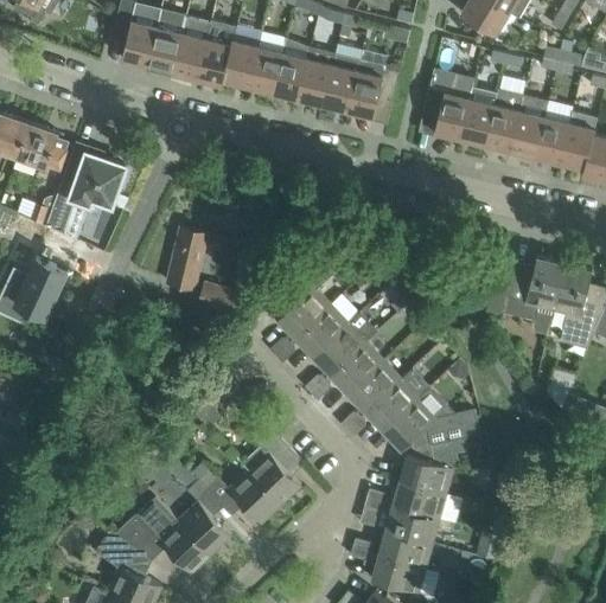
[(17,0),(12,10),(38,25),(45,12),(50,14),(58,0),(17,0)]
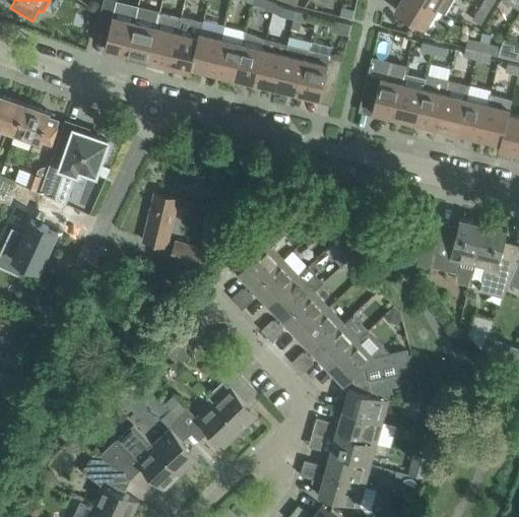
[(126,57),(137,9),(136,13),(115,8),(117,1),(110,0),(103,0),(95,33),(108,36),(104,52),(126,57)]
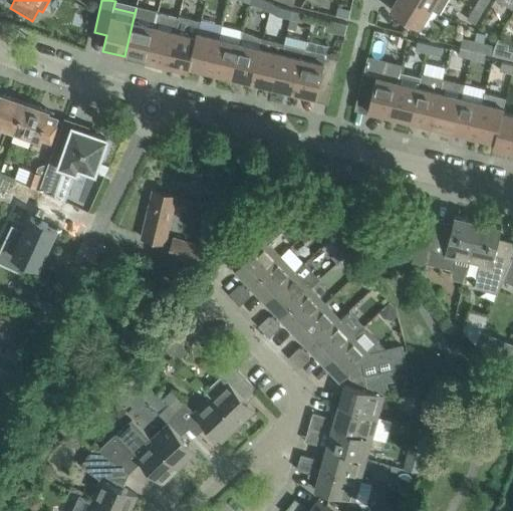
[(263,0),(250,0),(249,5),(268,12),(272,4),(263,0)]
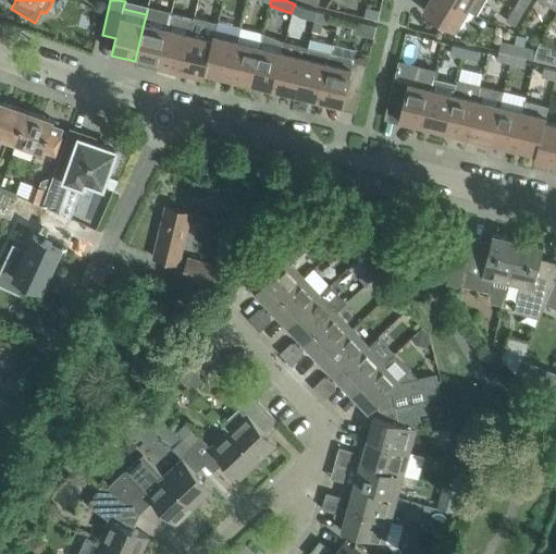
[(454,32),(466,11),(447,0),(429,0),(422,13),(454,32)]
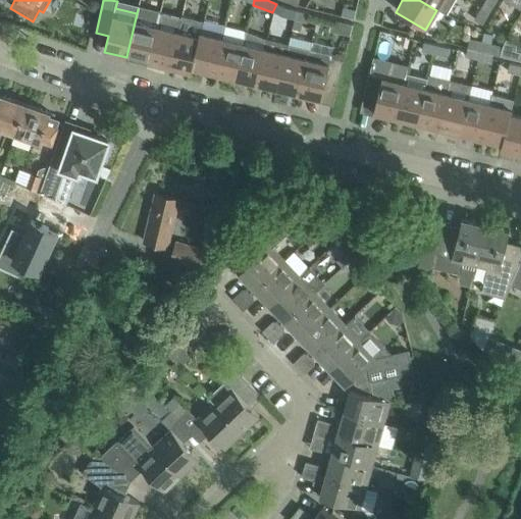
[(419,0),(436,10),(446,15),(455,0),(419,0)]
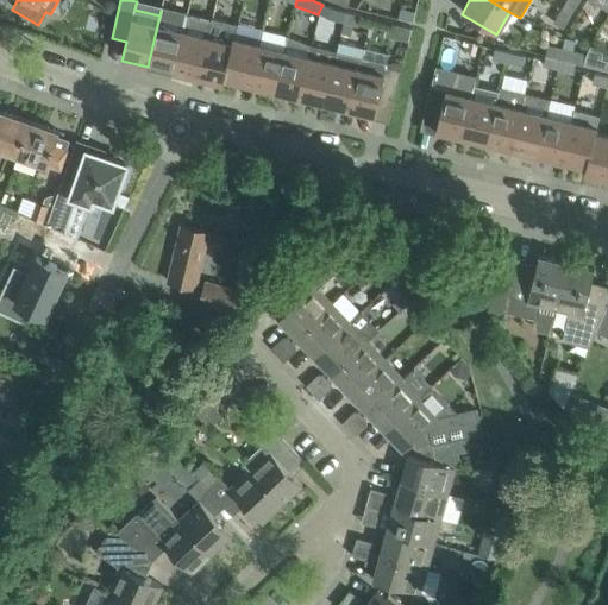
[(565,0),(559,12),(569,18),(580,0),(565,0)]
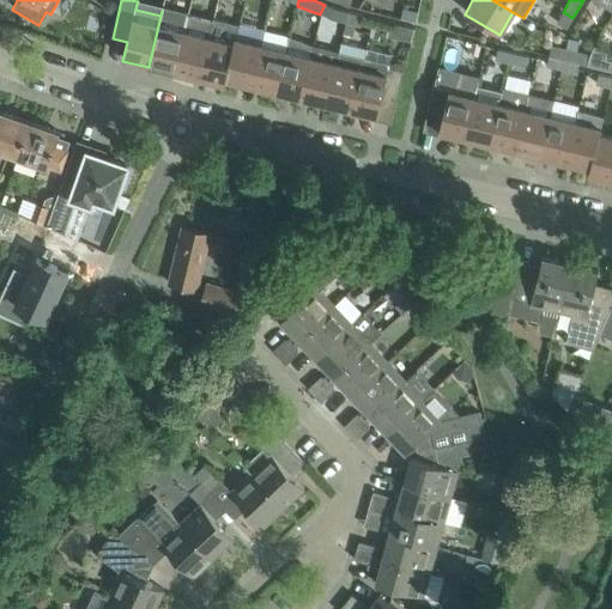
[(345,25),(349,13),(333,10),(329,20),(345,25)]
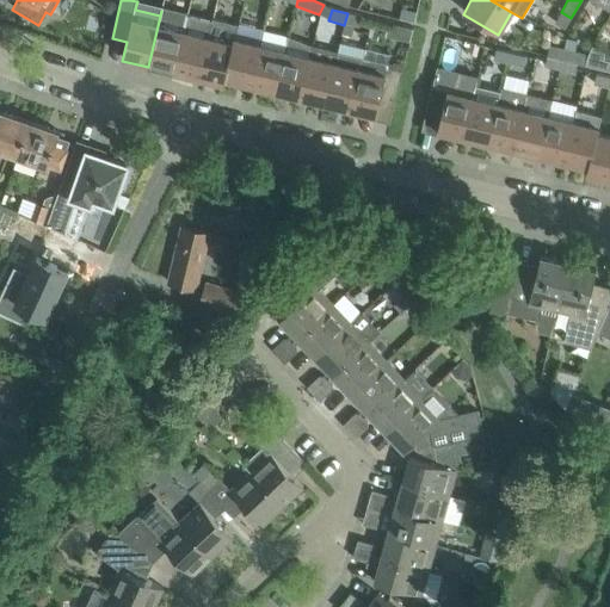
[(173,73),(186,17),(172,13),(171,17),(162,14),(162,11),(161,11),(148,67),(173,73)]
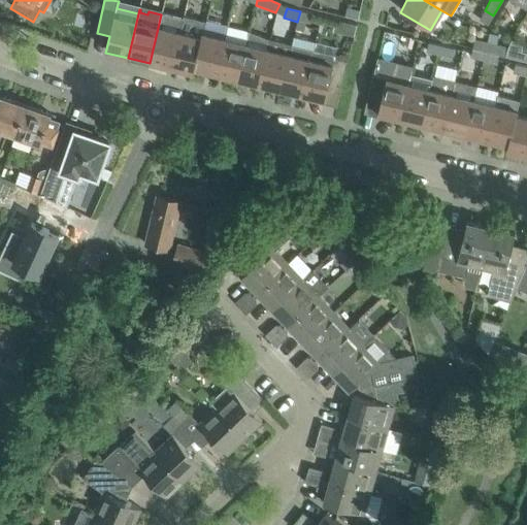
[(347,9),(344,18),(356,21),(358,11),(347,9)]
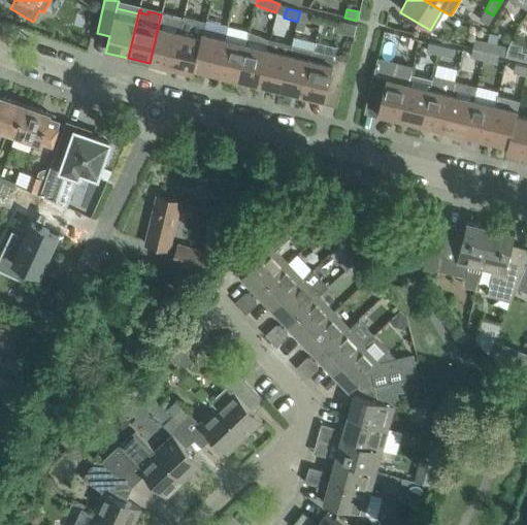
[(487,27),(493,15),(485,10),(478,22),(487,27)]
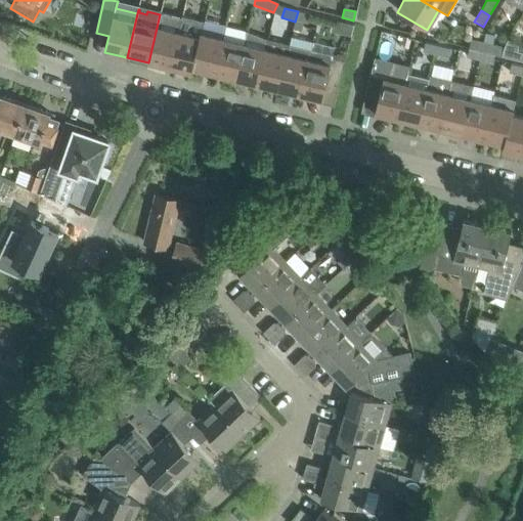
[(307,25),(309,14),(298,11),(295,22),(307,25)]
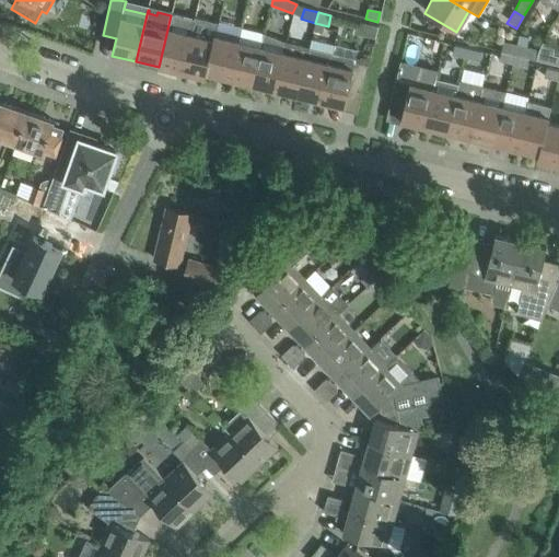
[(182,72),(195,19),(194,19),(194,21),(171,15),(159,67),(182,72)]
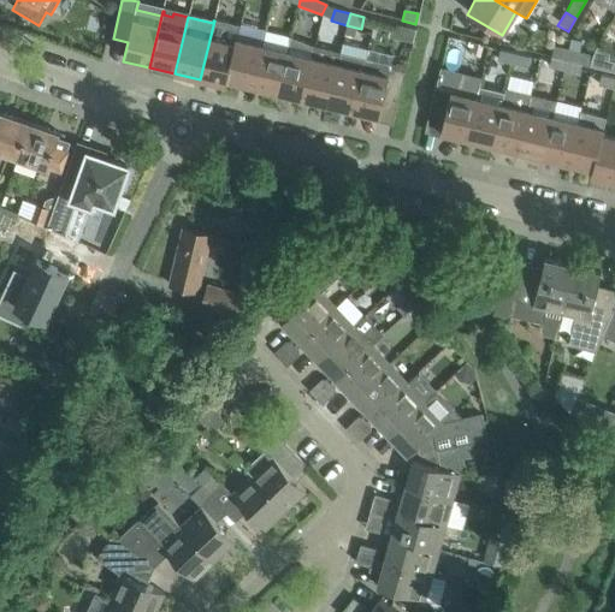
[(214,21),(200,79),(225,87),(226,81),(236,41),(240,27),(228,24),(214,21)]
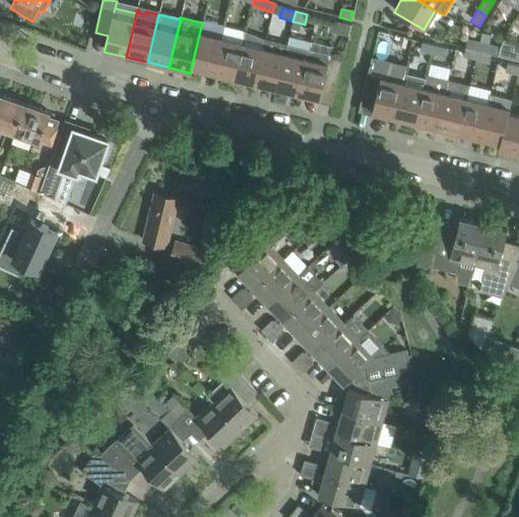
[(255,84),(263,51),(265,41),(245,33),(242,46),(234,79),(255,84)]
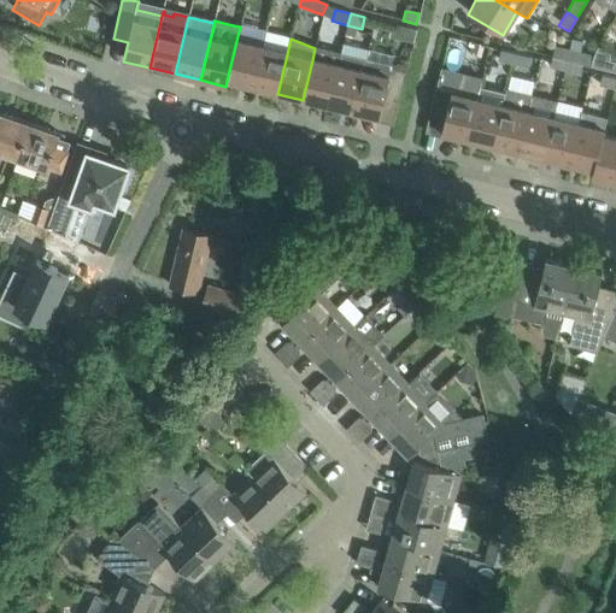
[(252,88),(262,47),(236,41),(227,81),(252,88)]
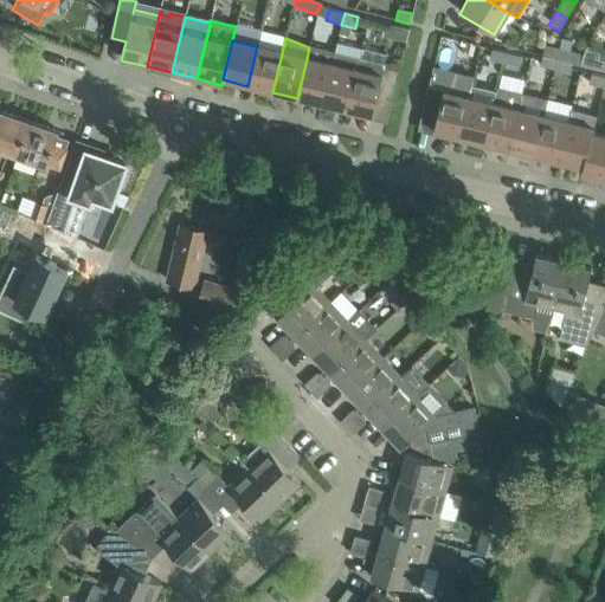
[(272,92),(282,53),(257,46),(248,86),(272,92)]
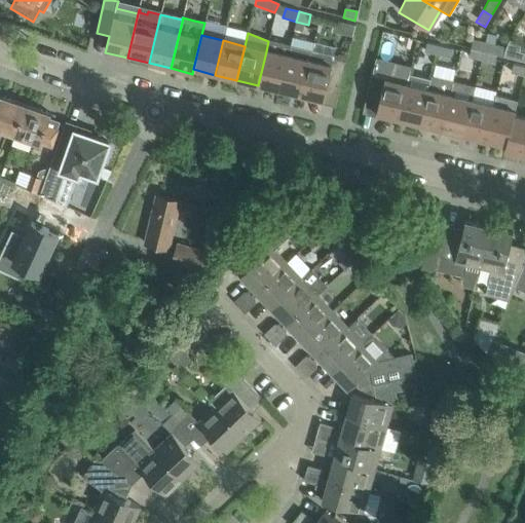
[(483,53),(485,44),(472,41),(470,49),(483,53)]
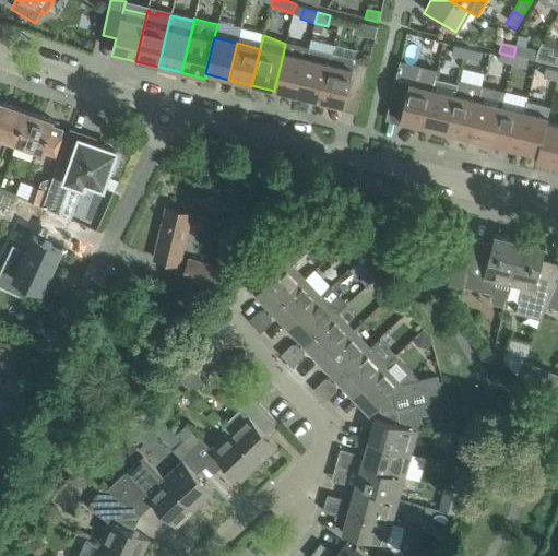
[(554,49),(539,45),(537,51),(536,52),(534,62),(557,68),(557,64),(557,57),(551,56),(554,49)]
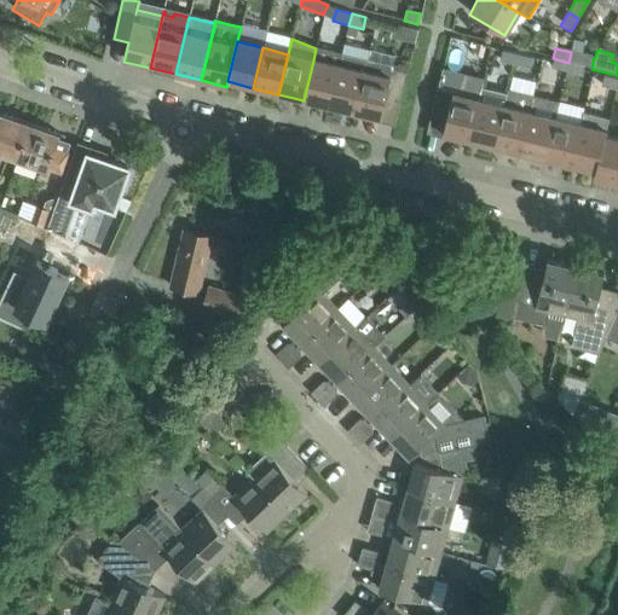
[(514,67),(517,56),(501,52),(498,63),(514,67)]
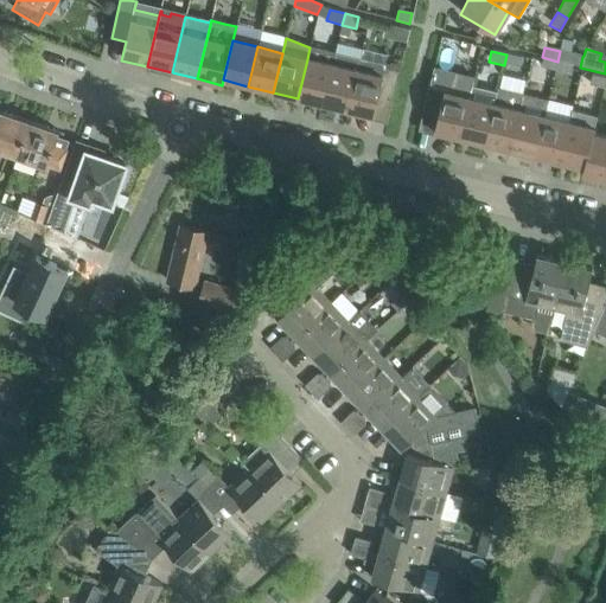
[(582,57),(584,56),(560,51),(557,62),(573,65),(580,68),(582,57)]
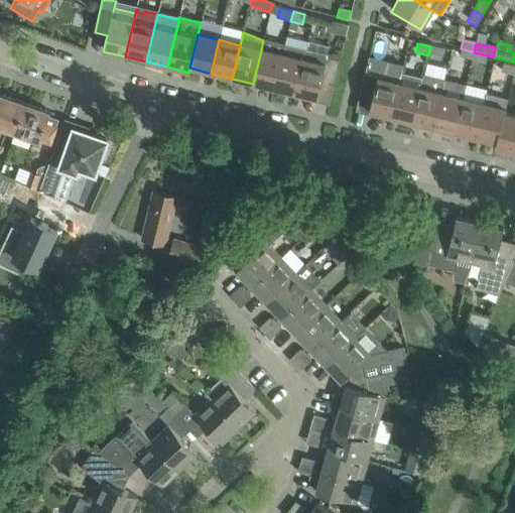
[(295,94),(305,50),(284,45),(282,55),(274,89),(295,94)]
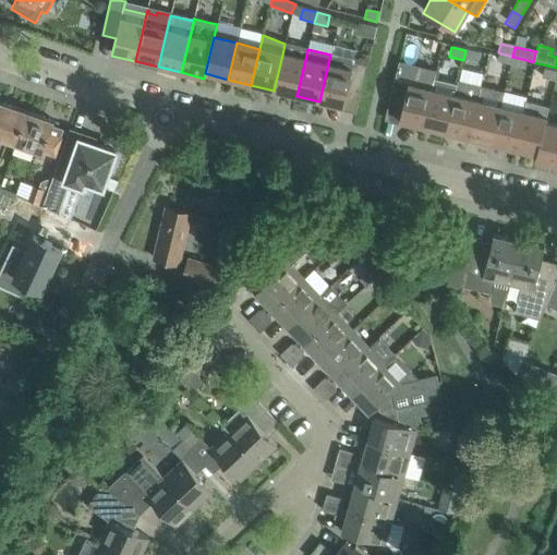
[(465,50),(463,60),(476,63),(479,52),(465,50)]
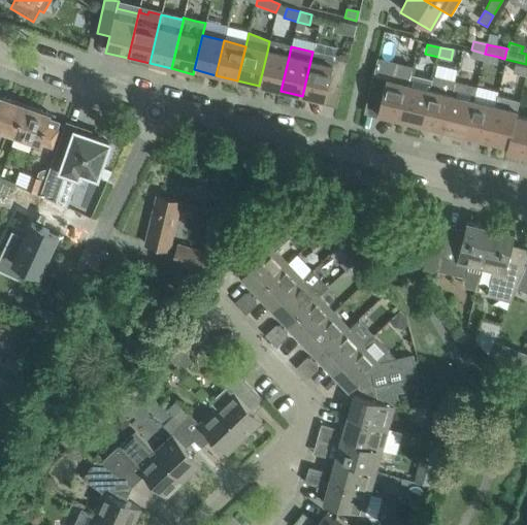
[(483,63),(485,54),(471,50),(469,59),(483,63)]
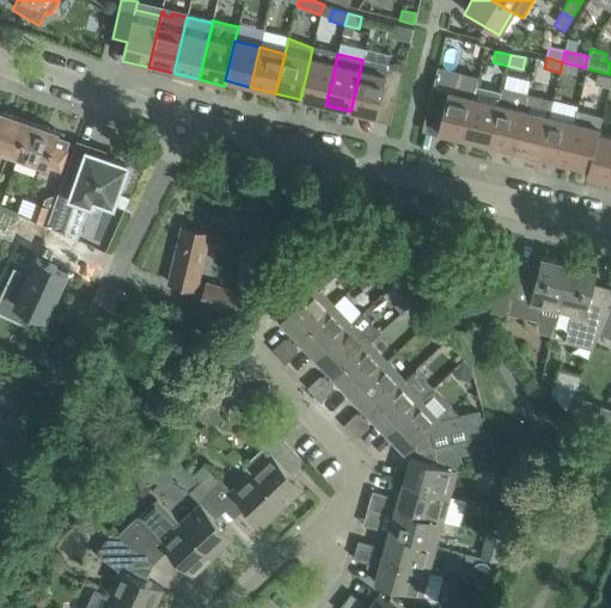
[(325,105),(335,66),(310,60),(300,99),(325,105)]
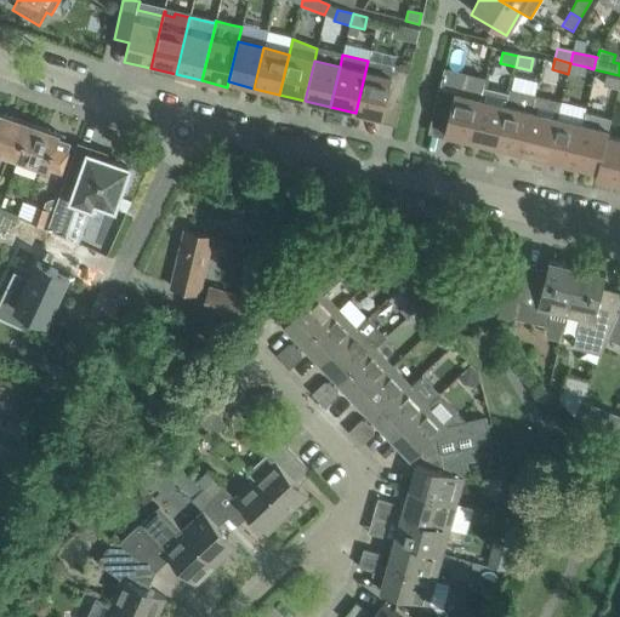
[(408,74),(393,70),(394,67),(368,61),(356,113),(381,120),(386,101),(400,104),(408,74)]
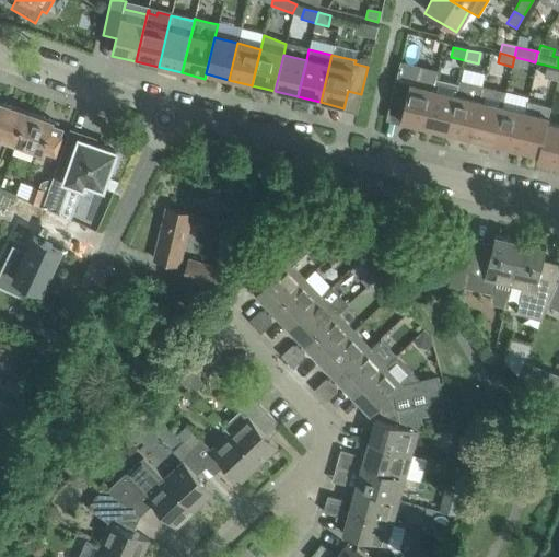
[(527,60),(528,60),(514,57),(512,67),(526,69),(527,60)]
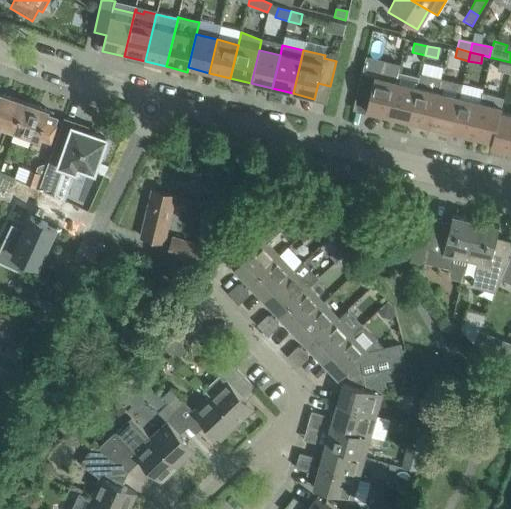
[(509,76),(510,67),(510,66),(498,63),(496,73),(509,76)]
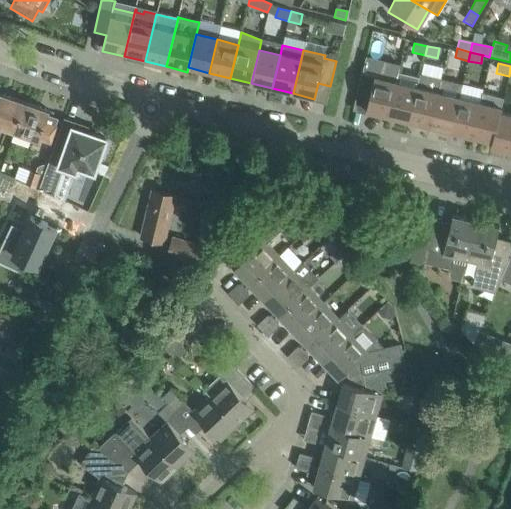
[(397,76),(375,71),(363,68),(357,93),(369,96),(365,111),(388,117),(396,83),(395,83),(397,76)]
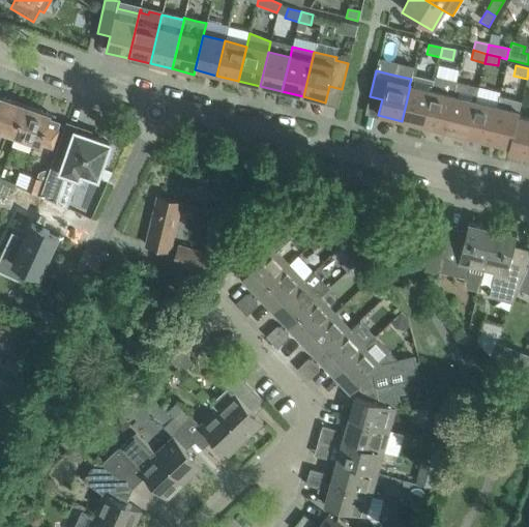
[(410,86),(402,121),(423,126),(432,92),(431,91),(433,81),(412,76),(411,79),(409,86),(410,86)]
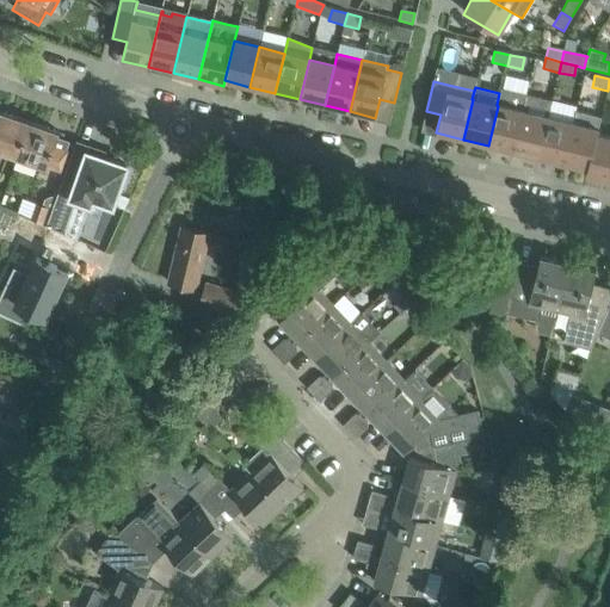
[(523,112),(522,112),(525,97),(500,91),(499,93),(497,105),(498,106),(488,146),(512,152),(523,112)]
